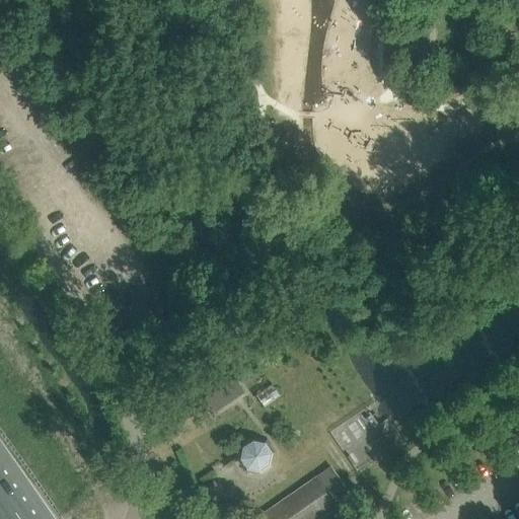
[(234,378),(205,398),(215,414),(245,393),(234,378)]
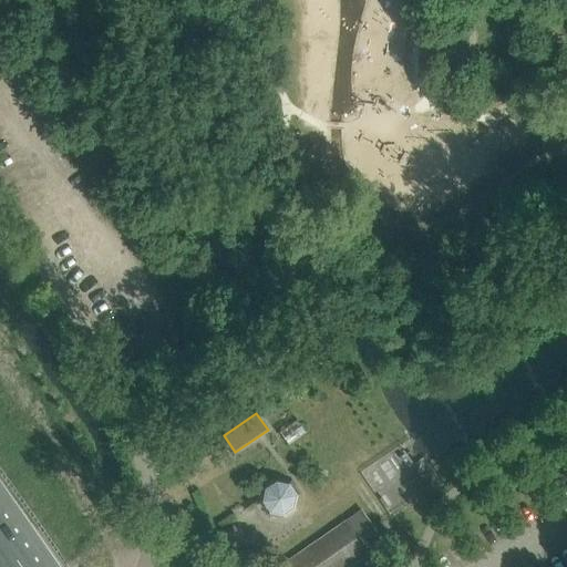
[(298,421),(280,434),(288,446),(307,433),(298,421)]
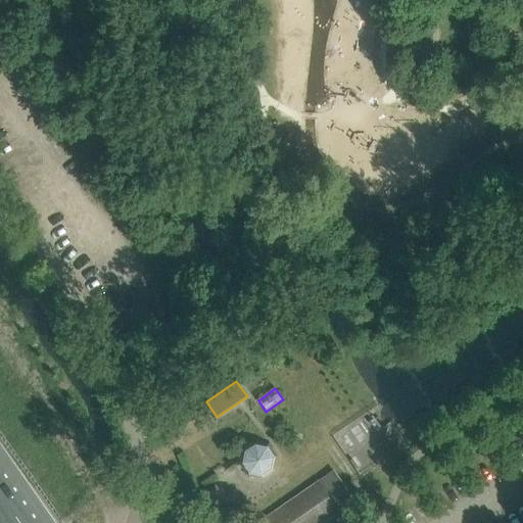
[(242,448),(238,463),(246,475),(262,479),(274,471),(277,456),(270,443),(259,441),(254,440),(242,448)]
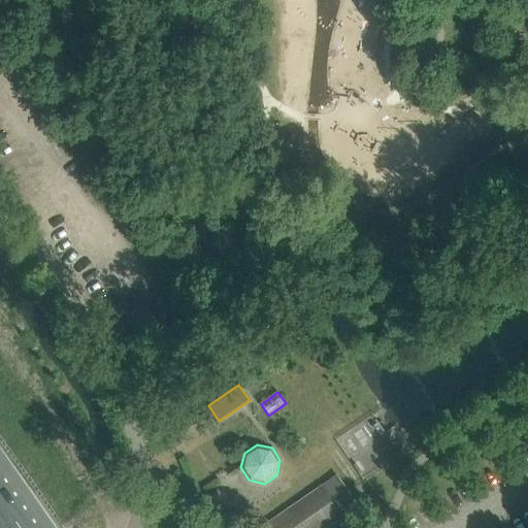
[(351,510),(358,505),(337,475),(323,486),(322,486),(266,524),(264,525),(265,527),(326,527),(351,510)]
